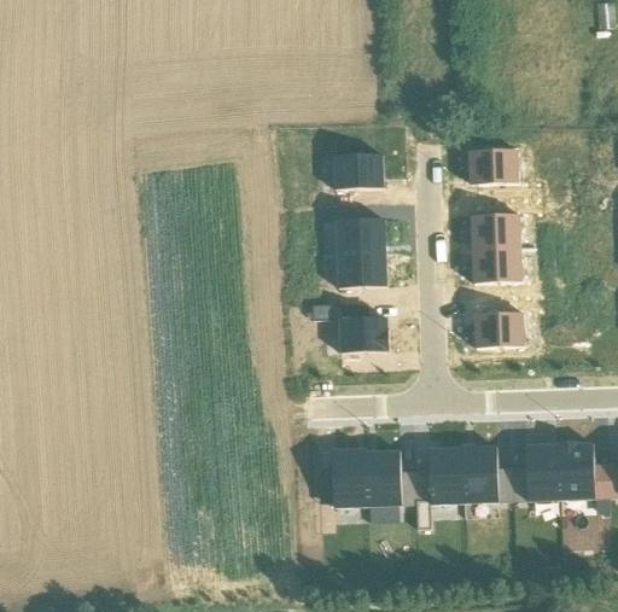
[(517,147),(468,150),(470,184),(518,181),(517,147)]
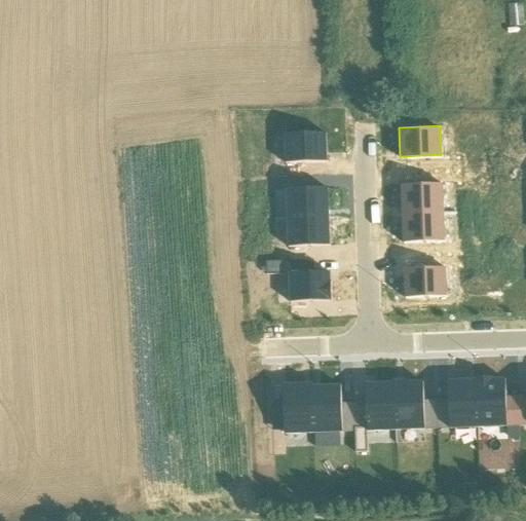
[(325,129),(284,131),(285,160),(326,159),(325,129)]
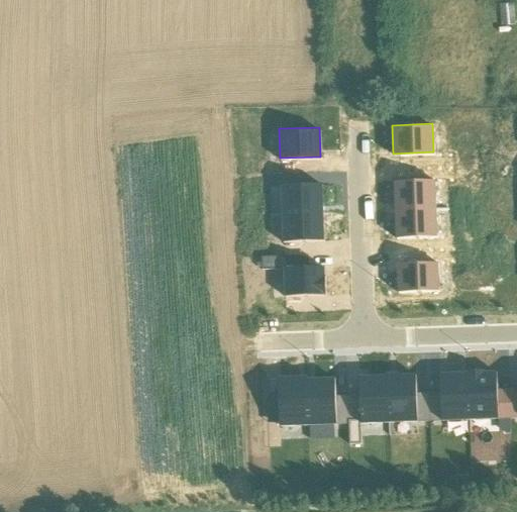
[(395,207),(435,206),(434,178),(394,179),(395,207)]
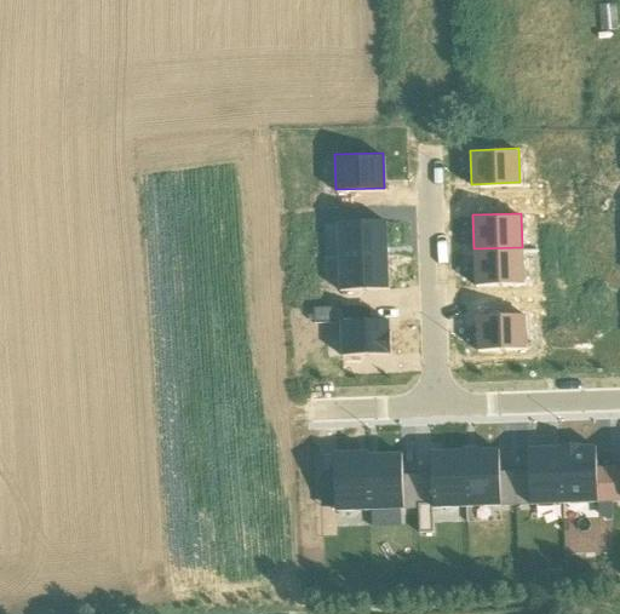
[(385,218),(337,219),(338,253),(386,252),(385,218)]
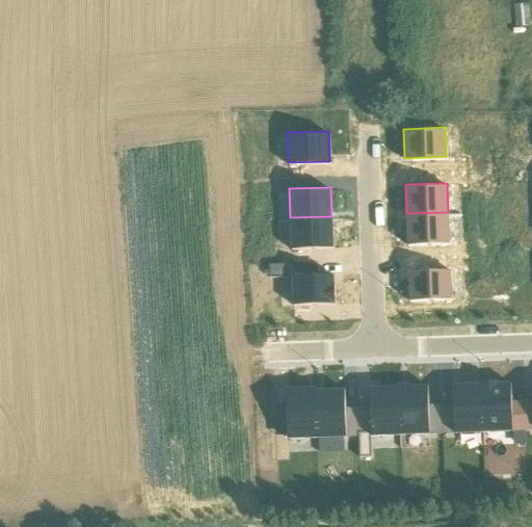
[(448,212),(406,213),(407,242),(449,241),(448,212)]
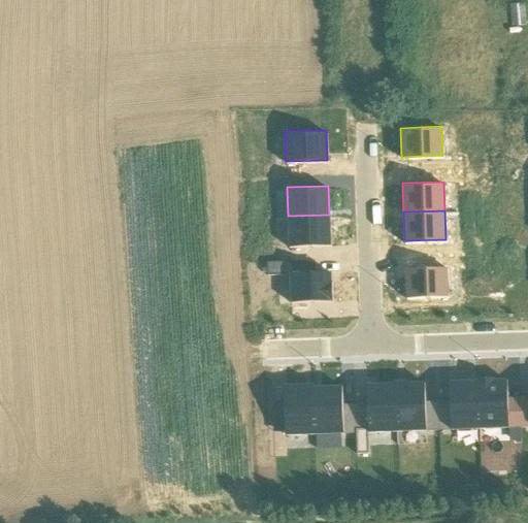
[(329,215),(288,216),(289,244),(330,243),(329,215)]
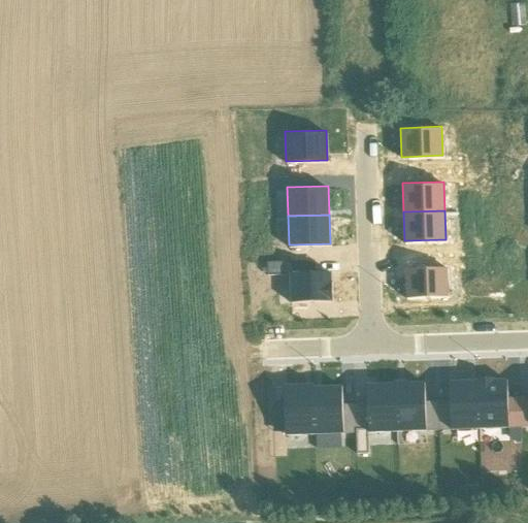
[(447,265),(405,267),(406,296),(448,295),(447,265)]
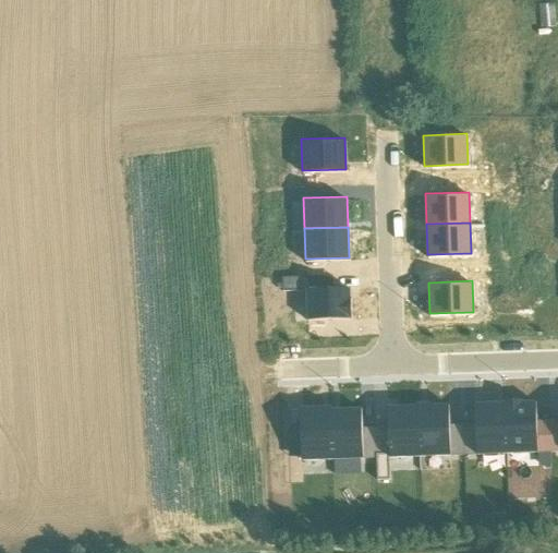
[(306,287),(307,317),(351,316),(350,285),(306,287)]
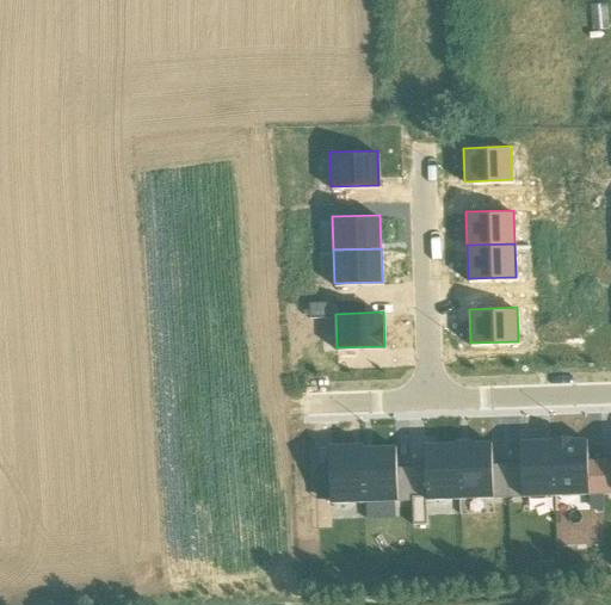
[(571,434),(551,436),(551,438),(555,493),(588,492),(586,437),(571,437),(571,434)]
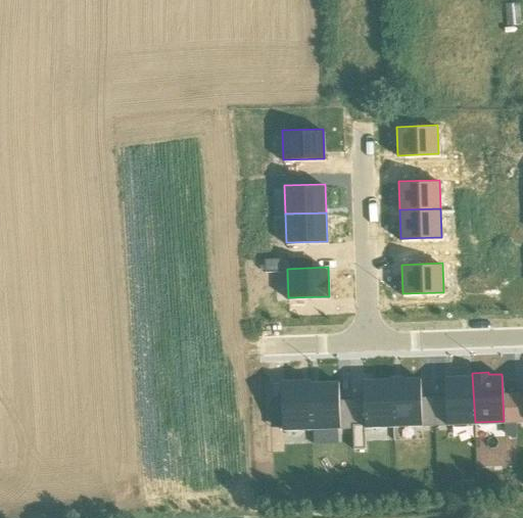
[(390,375),(390,377),(391,425),(422,424),(420,376),(402,377),(402,375),(390,375)]
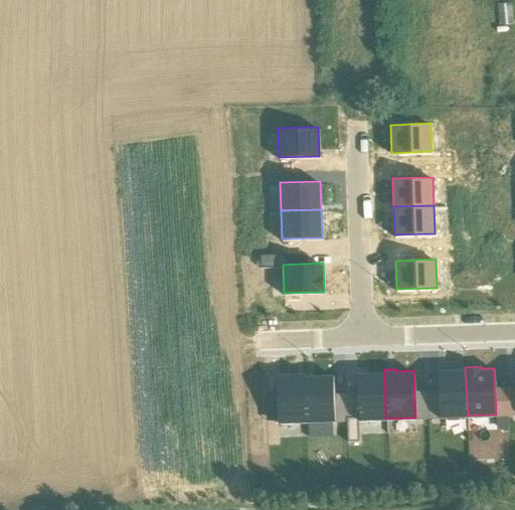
[(465,369),(438,370),(440,416),(468,415),(465,369)]
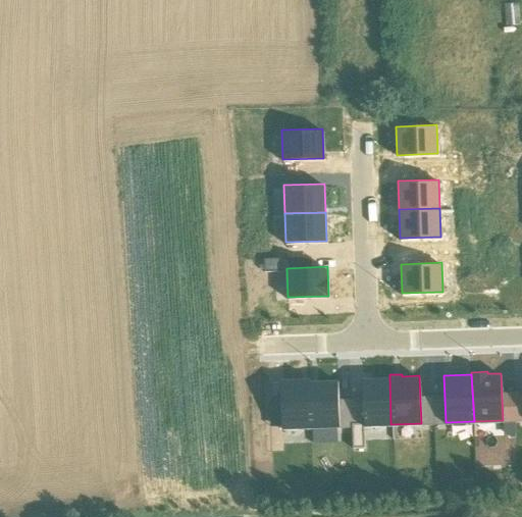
[(389,376),(362,377),(363,424),(390,424),(389,376)]
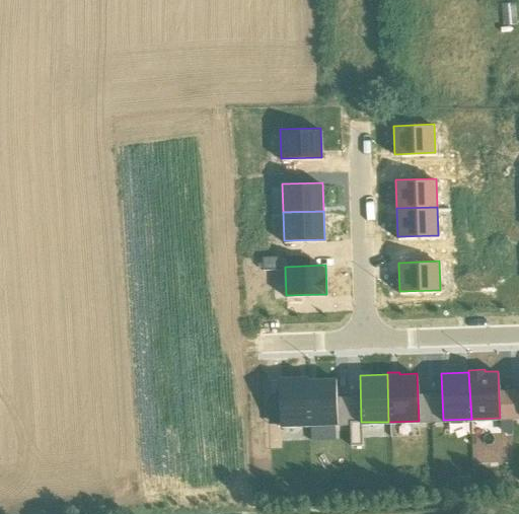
[(308,375),(279,376),(280,425),(309,424),(308,377),(308,375)]
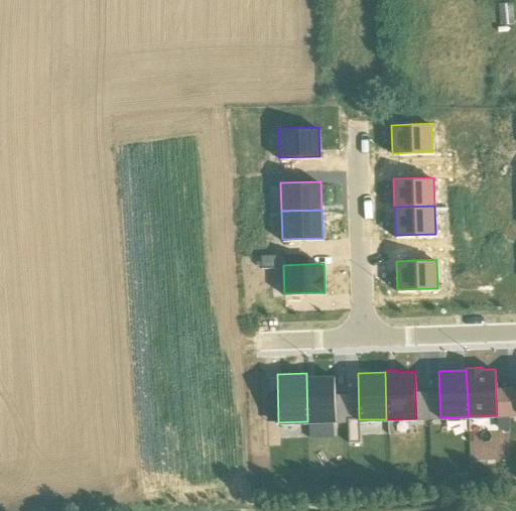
[(334,375),(306,375),(307,421),(335,421),(334,375)]
